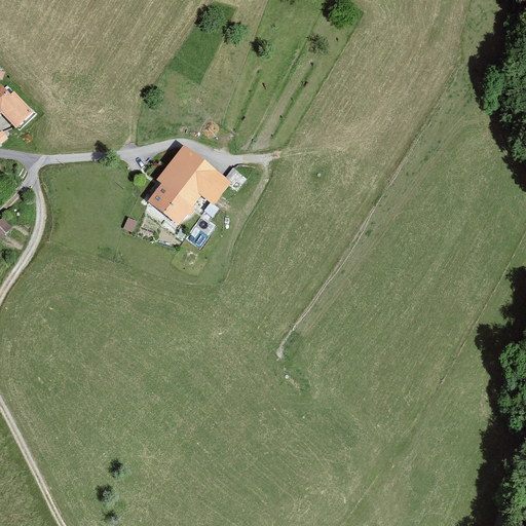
[(1,80),(0,80),(0,116),(4,112),(21,126),(35,112),(1,80)]
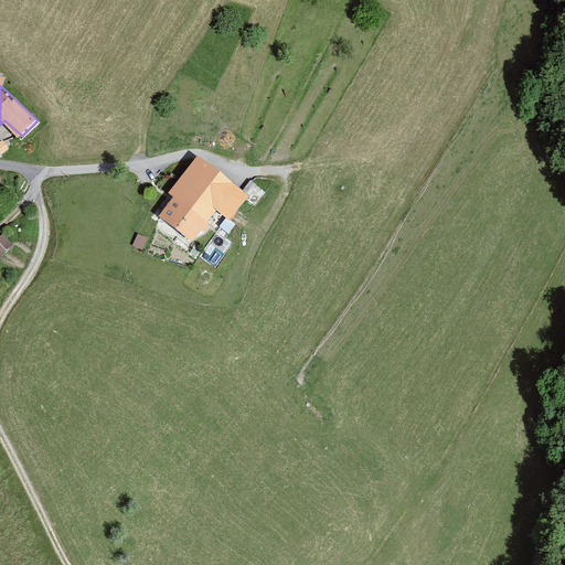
[(262,194),(202,150),(171,191),(179,198),(166,215),(194,235),(214,209),(237,226),(262,194)]
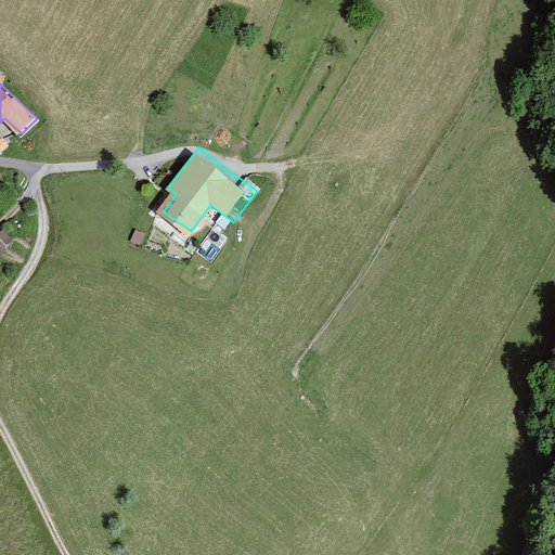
[(158,211),(171,194),(166,190),(153,207),(158,211)]
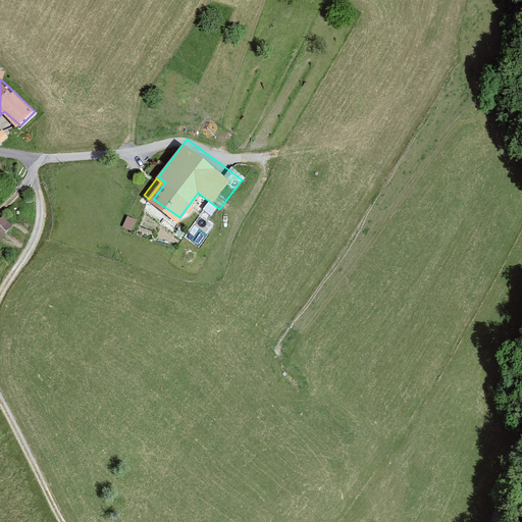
[(12,226),(3,216),(0,218),(0,236),(1,238),(12,226)]
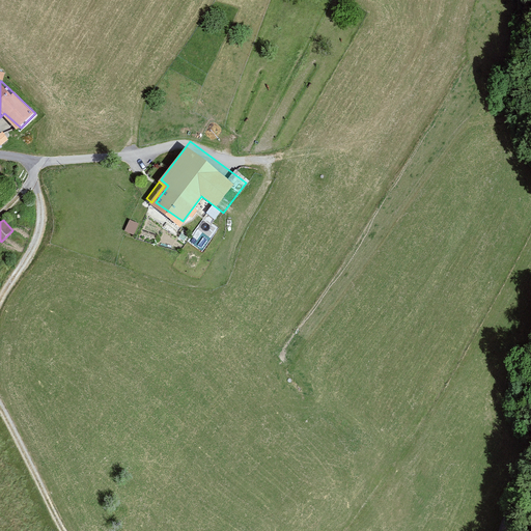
[(127,230),(135,232),(137,222),(129,221),(127,230)]
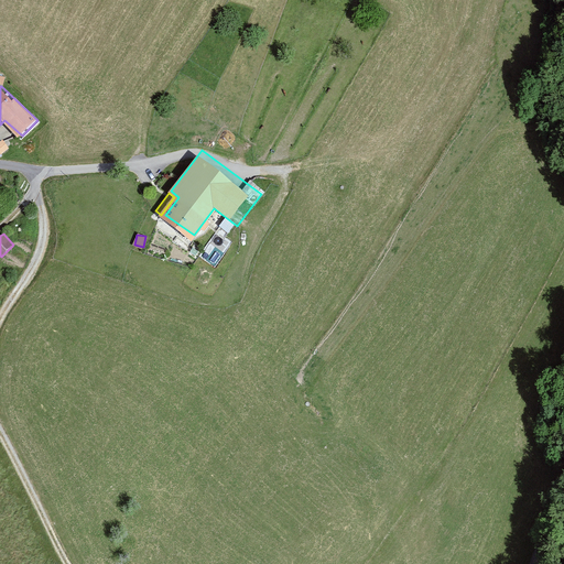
All buildings are outlined.
